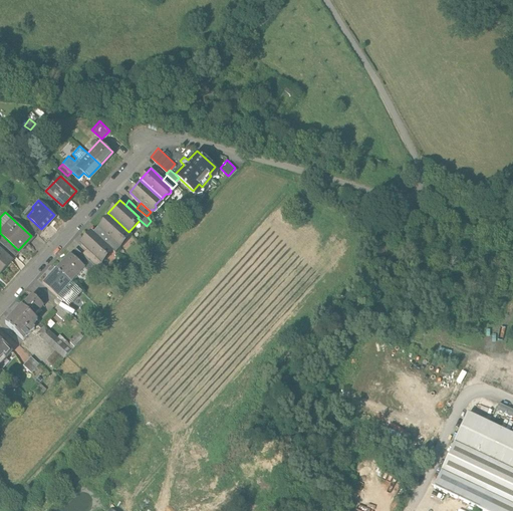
[(112,249),(115,251),(131,234),(129,232),(110,215),(98,228),(101,230),(96,234),(112,249)]
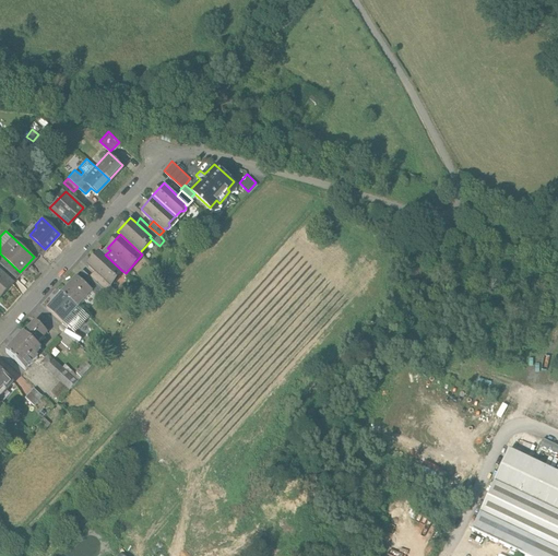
[(40,253),(45,249),(33,238),(28,243),(39,252),(40,253)]
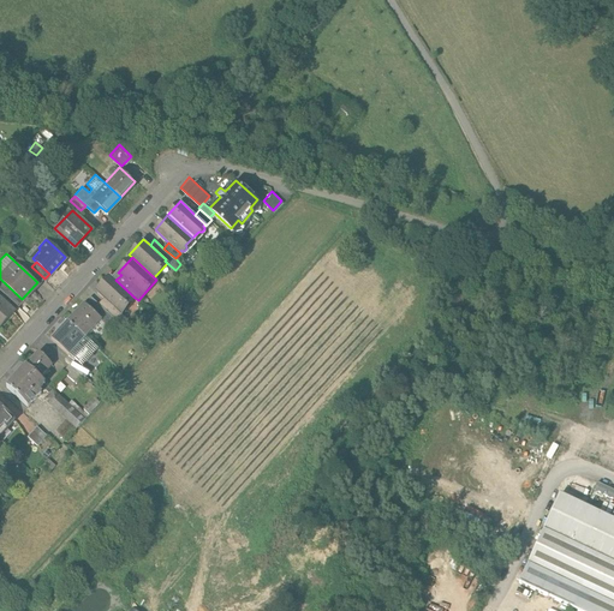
[(37,282),(43,277),(31,267),(29,265),(24,270),(37,282)]
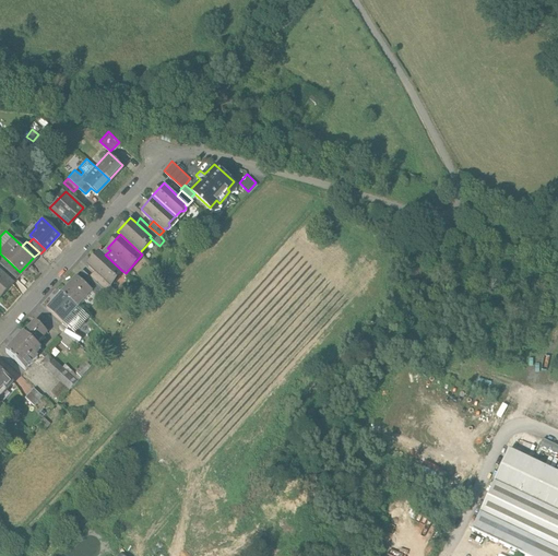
[(108,282),(110,284),(122,271),(105,255),(101,250),(87,264),(93,270),(108,283),(108,282)]
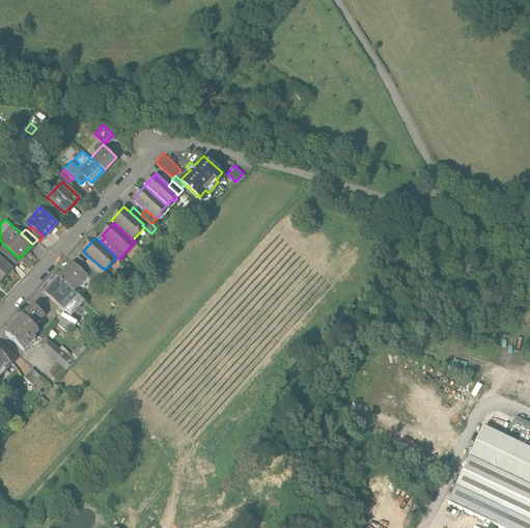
[(0,249),(15,262),(19,258),(1,242),(0,243),(0,249)]
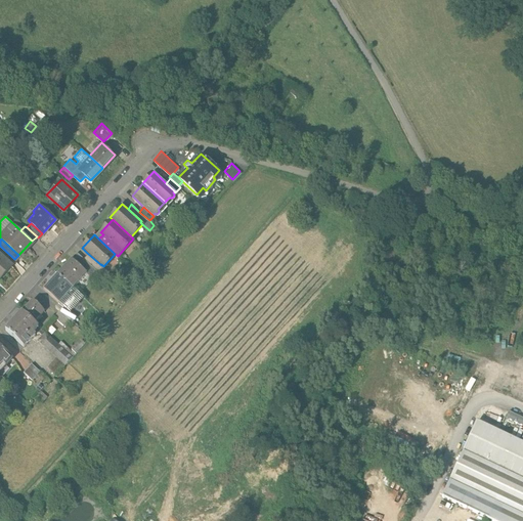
[(0,254),(10,264),(14,259),(0,246),(0,254)]
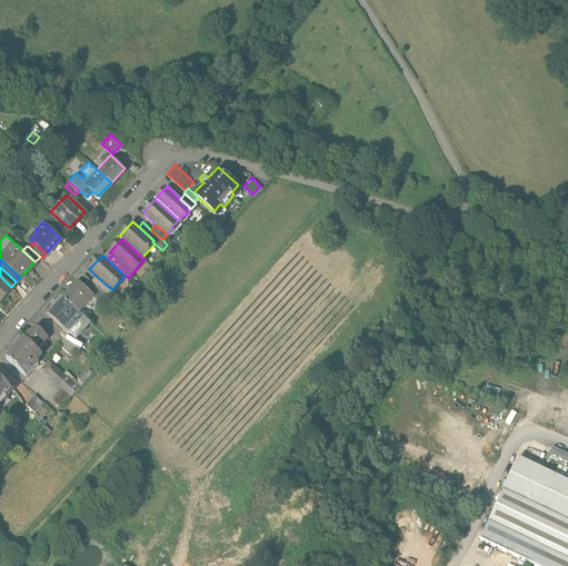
[(85,274),(78,280),(93,295),(92,295),(101,304),(109,296),(90,279),(85,274)]
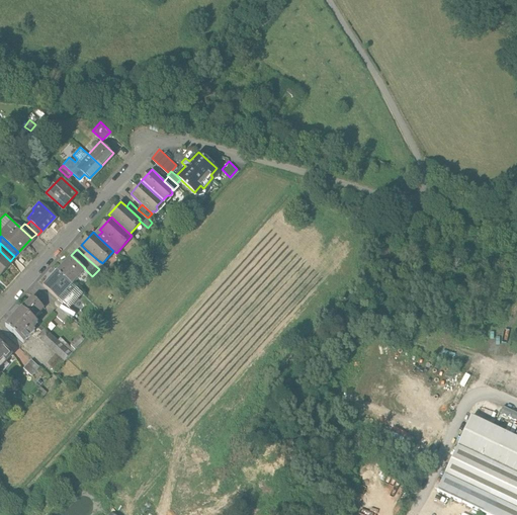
[(99,269),(104,274),(109,269),(102,263),(100,261),(100,262),(86,250),(82,254),(99,269)]
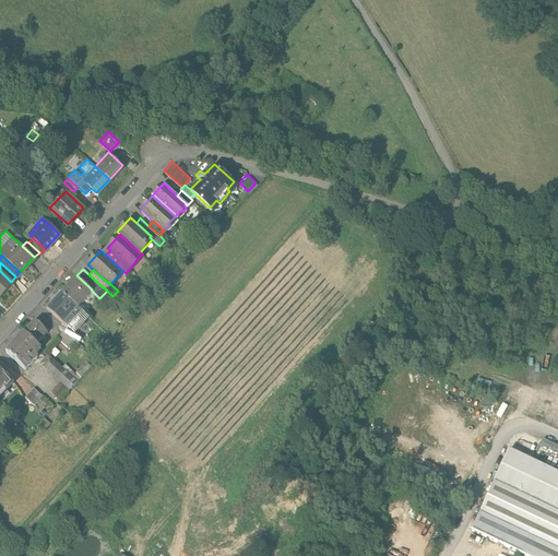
[(0,294),(12,282),(11,282),(0,271),(0,294)]
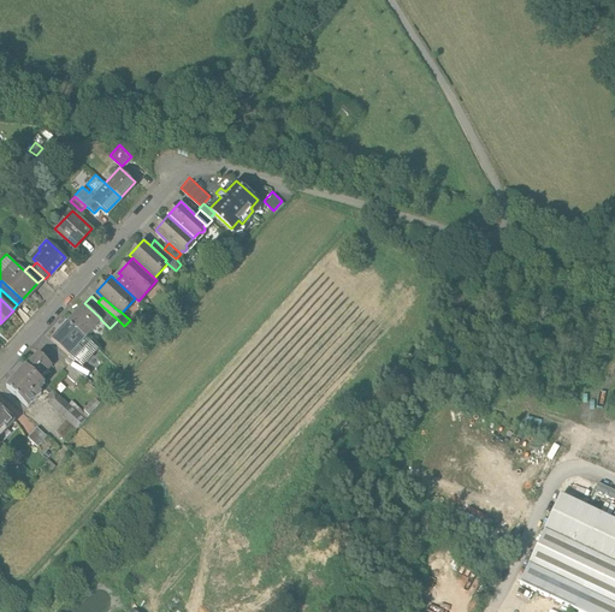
[(83,302),(67,320),(86,336),(100,319),(101,319),(84,303),(83,302)]
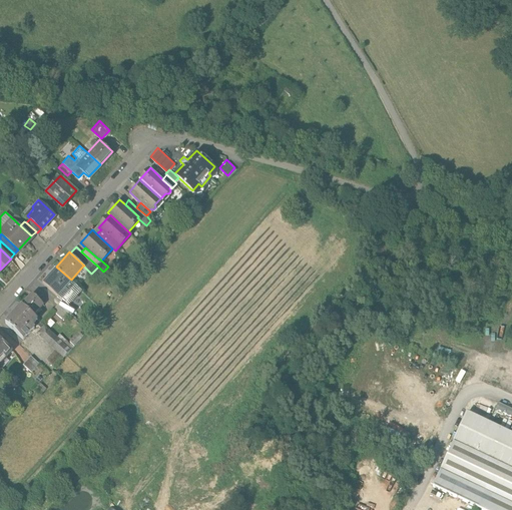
[(55,266),(42,281),(57,295),(53,299),(57,303),(68,313),(70,315),(74,310),(74,309),(73,309),(67,303),(66,302),(75,292),(67,285),(71,280),(56,267),(55,266)]
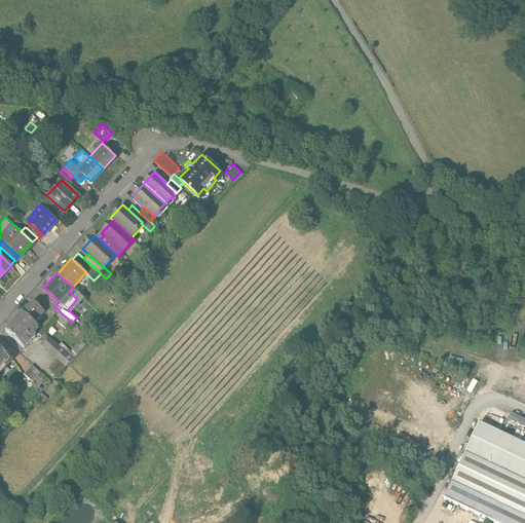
[(22,311),(33,323),(44,310),(32,300),(22,311)]
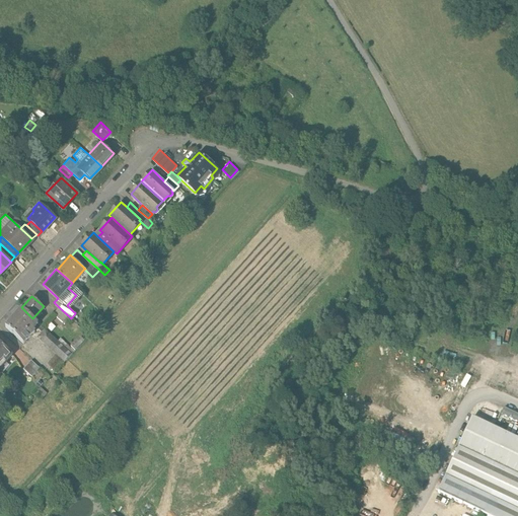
[(58,306),(53,312),(64,322),(69,316),(58,306)]
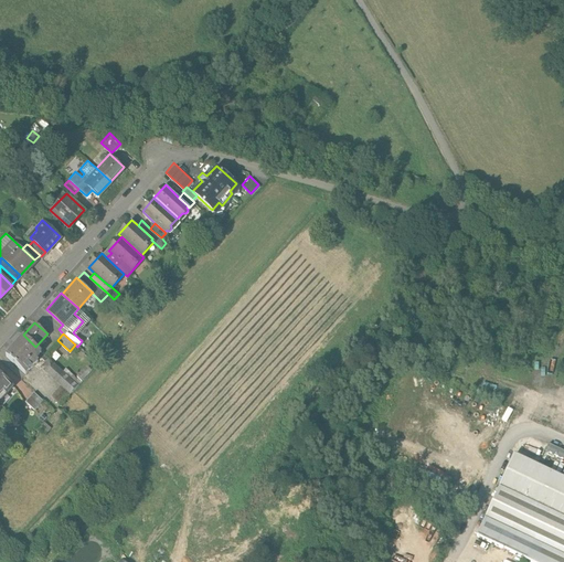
[(23,335),(6,354),(24,372),(36,359),(34,357),(39,352),(40,350),(35,347),(23,335)]
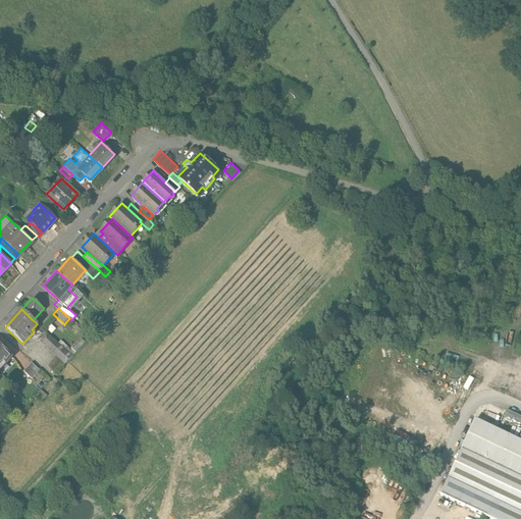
[(47,365),(55,372),(70,355),(37,323),(36,325),(36,327),(42,332),(38,336),(39,339),(56,355),(47,365)]
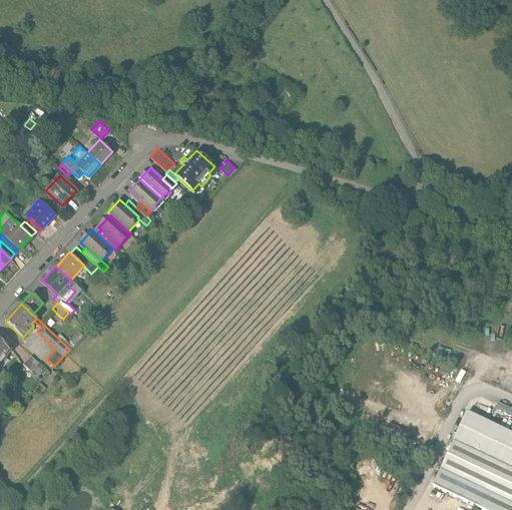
[(0,361),(11,350),(0,339),(0,361)]
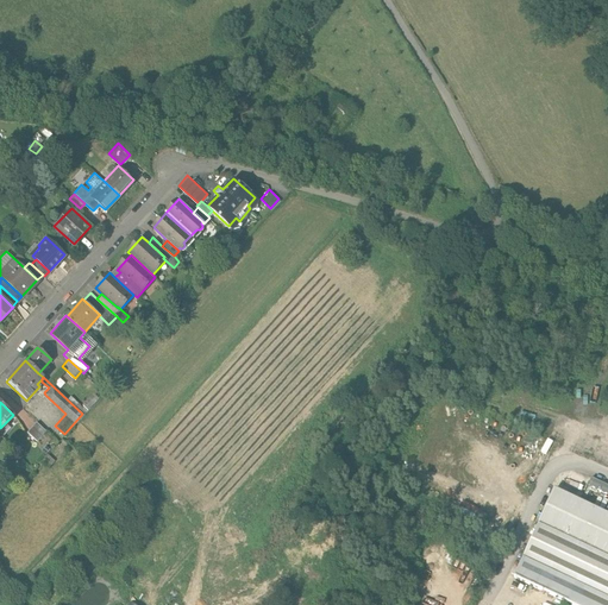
[(36,421),(26,430),(37,439),(45,429),(36,421)]
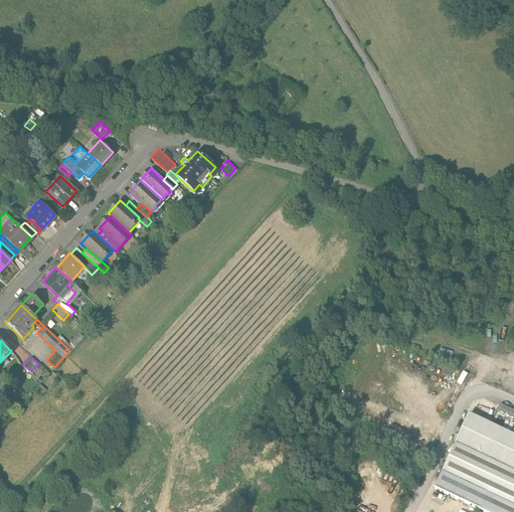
[(467,414),(433,485),(490,511),(513,511),(513,437),(510,435),(467,414)]
